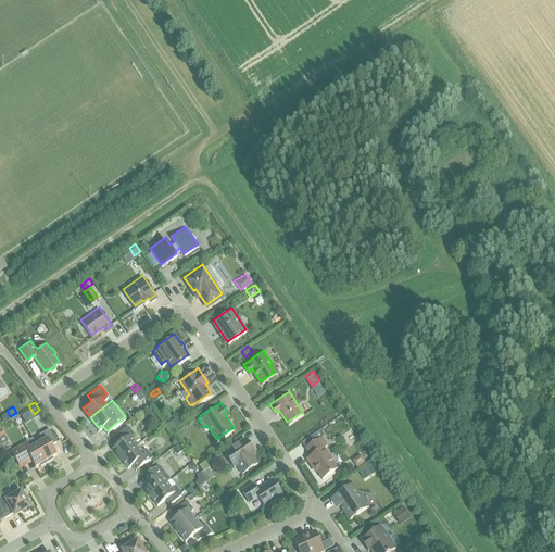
[(36,413),(38,423),(47,421),(43,411),(36,413)]
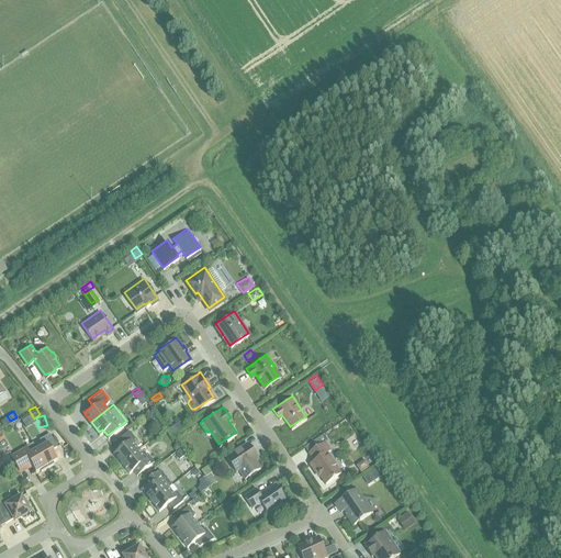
[(121,460),(137,447),(133,442),(136,437),(127,427),(116,436),(122,443),(112,450),(121,460)]
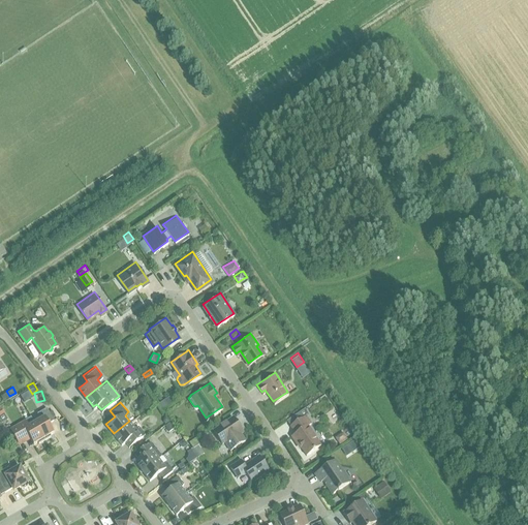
[(39,417),(33,420),(43,437),(50,433),(49,432),(53,429),(48,421),(53,418),(45,405),(36,410),(39,417)]
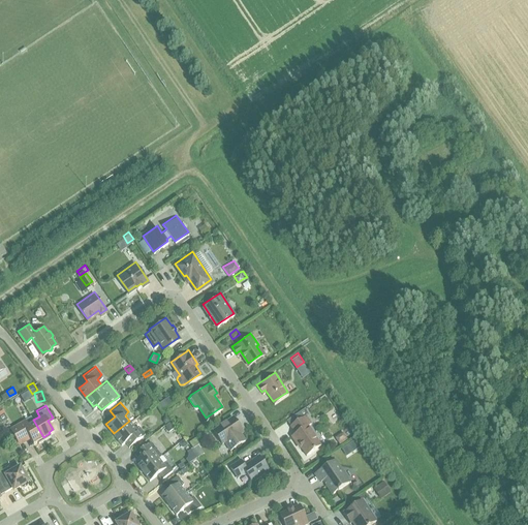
[(300,415),(289,423),(294,431),(290,433),(296,441),(297,440),(305,453),(320,442),(307,423),(310,421),(305,412),(307,410),(304,405),(296,411),(300,415)]
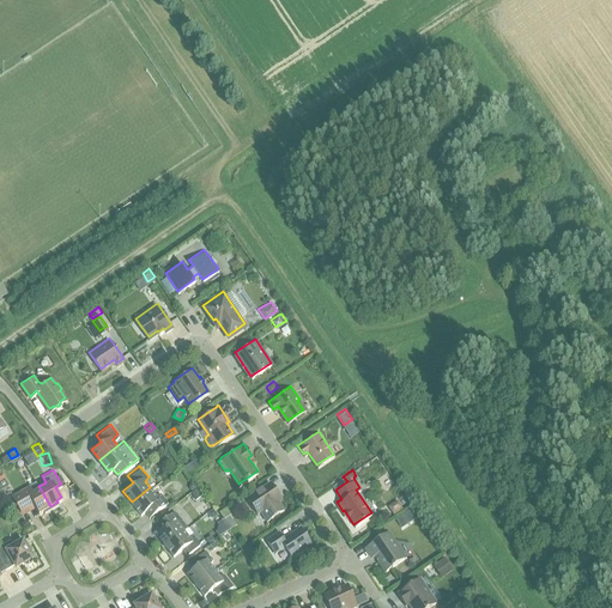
[(266,518),(283,506),(273,492),(276,490),(270,480),(246,496),(256,511),(260,509),(266,518)]
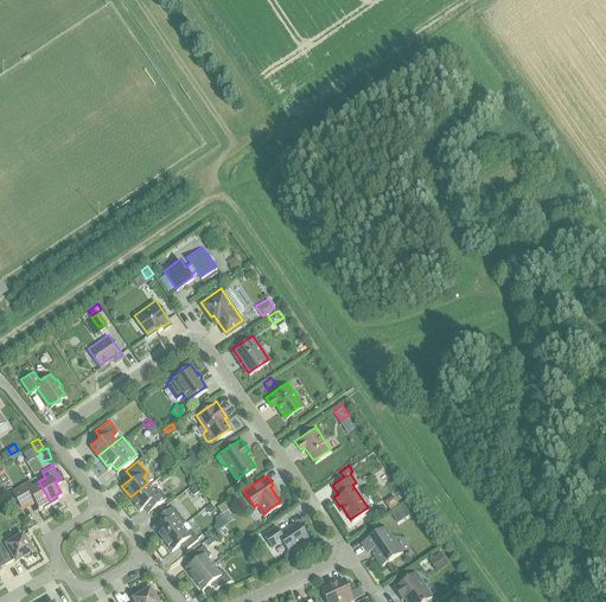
[(50,501),(38,481),(32,485),(27,479),(11,488),(21,507),(33,500),(37,506),(42,504),(43,505),(50,501)]
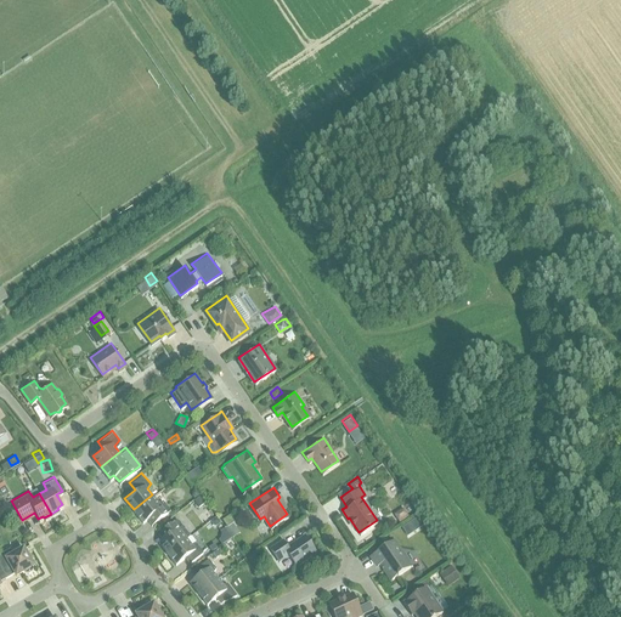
[(151,522),(169,508),(162,498),(157,501),(152,494),(134,509),(142,520),(146,516),(151,522)]
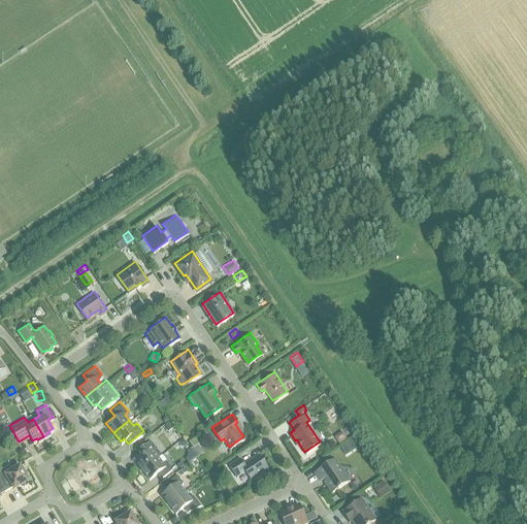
[(170,420),(164,424),(168,429),(173,425),(170,420)]
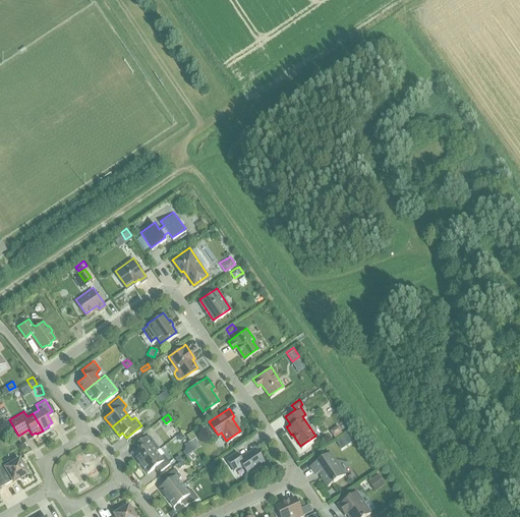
[(341,431),(337,424),(330,428),(334,436),(341,431)]
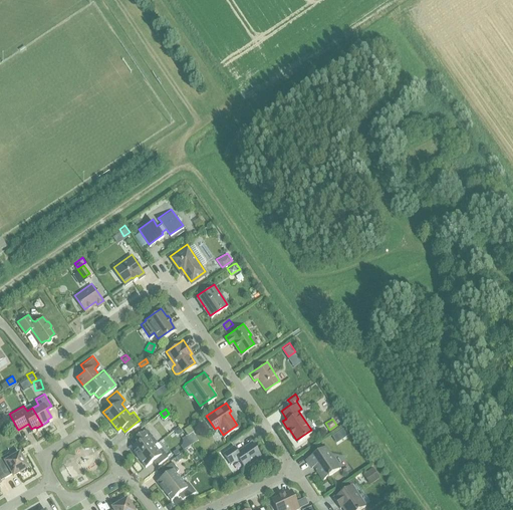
[(189,422),(183,427),(187,433),(193,428),(189,422)]
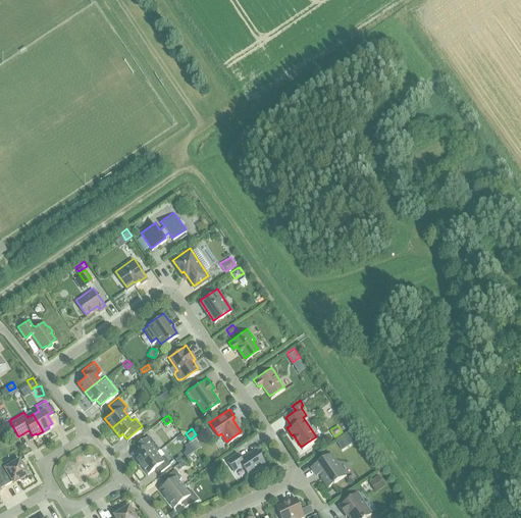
[(180,431),(175,434),(179,439),(184,436),(180,431)]
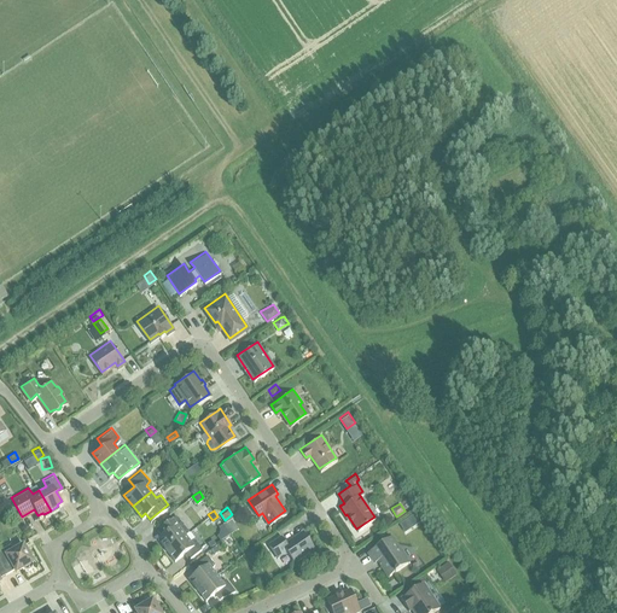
[(188,530),(175,513),(156,527),(161,532),(157,536),(166,547),(184,532),(188,530)]
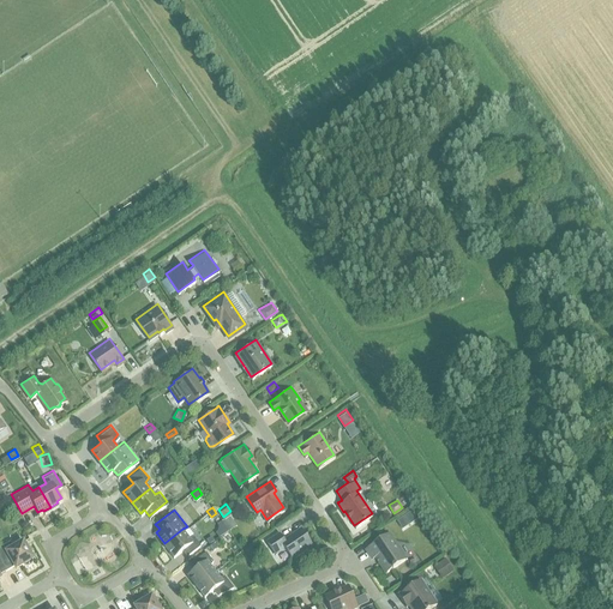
[(265,538),(274,552),(282,547),(286,547),(290,555),(308,543),(311,546),(307,541),(308,537),(300,525),(283,537),(278,530),(265,538)]
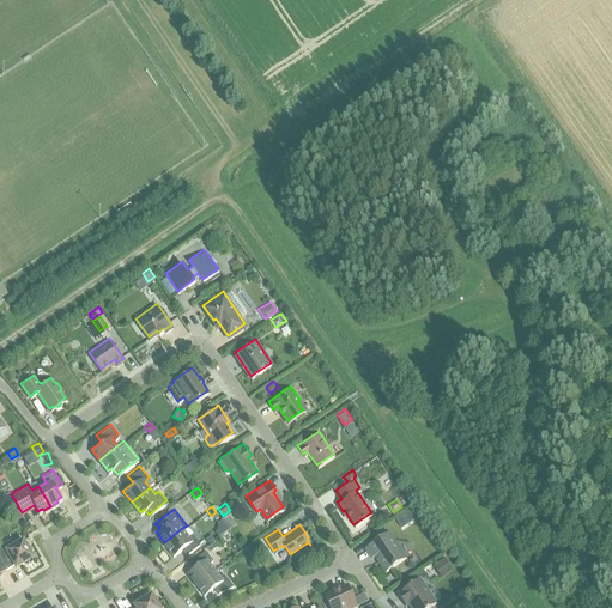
[(182,528),(164,542),(173,553),(182,546),(187,551),(199,541),(192,532),(187,534),(182,528)]
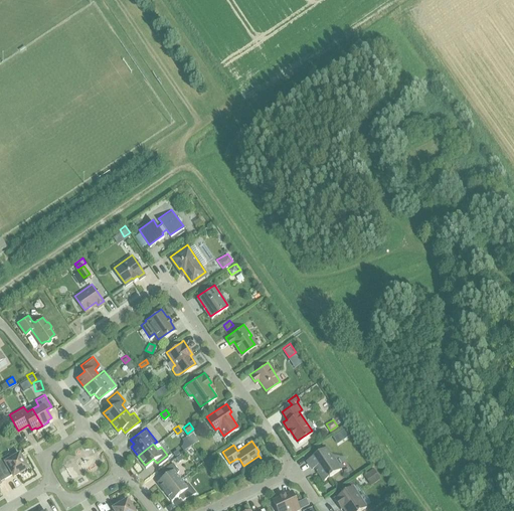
[(332,457),(324,445),(306,458),(312,466),(314,464),(323,478),(339,467),(338,465),(338,463),(334,458),(332,457)]
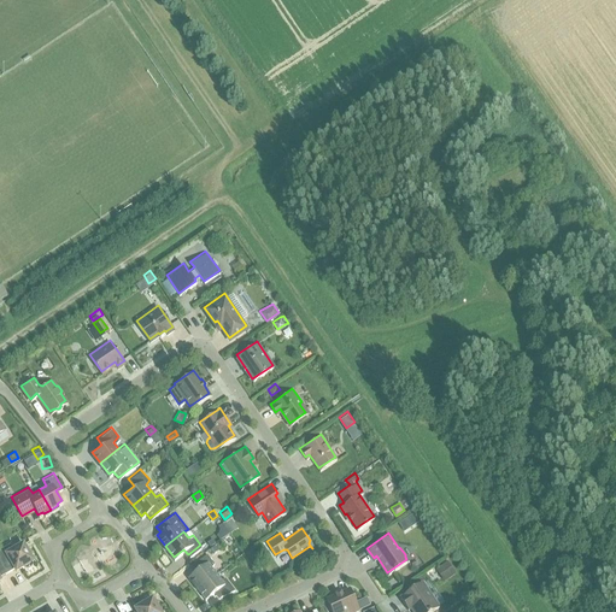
[(0,560),(5,570),(13,565),(15,568),(22,564),(24,565),(28,565),(30,564),(31,562),(30,559),(31,558),(22,541),(12,546),(9,541),(0,545),(0,560)]
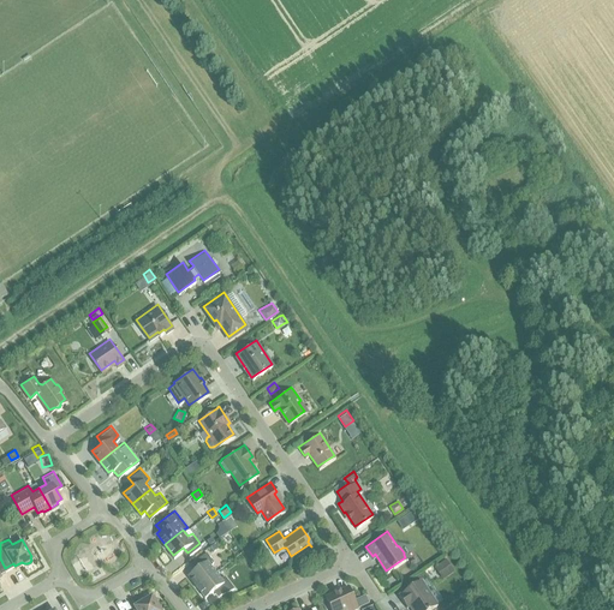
[(250,543),(244,548),(248,554),(255,550),(250,543)]
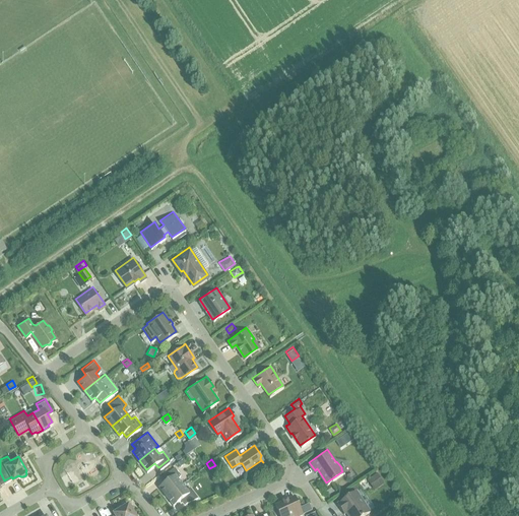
[(165,494),(181,481),(177,476),(180,472),(174,465),(163,473),(167,477),(157,485),(165,494)]
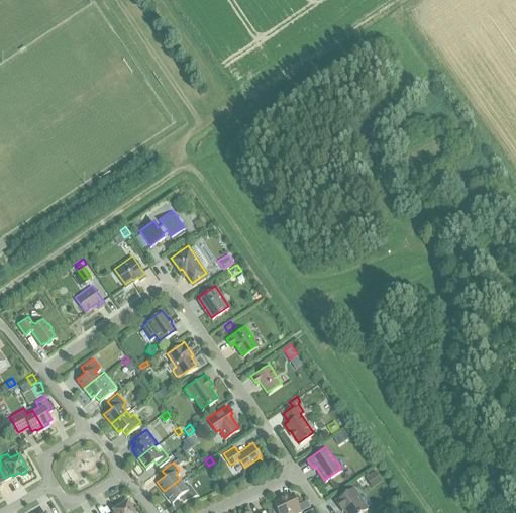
[(375,469),(365,476),(368,481),(373,478),(377,483),(382,479),(375,469)]
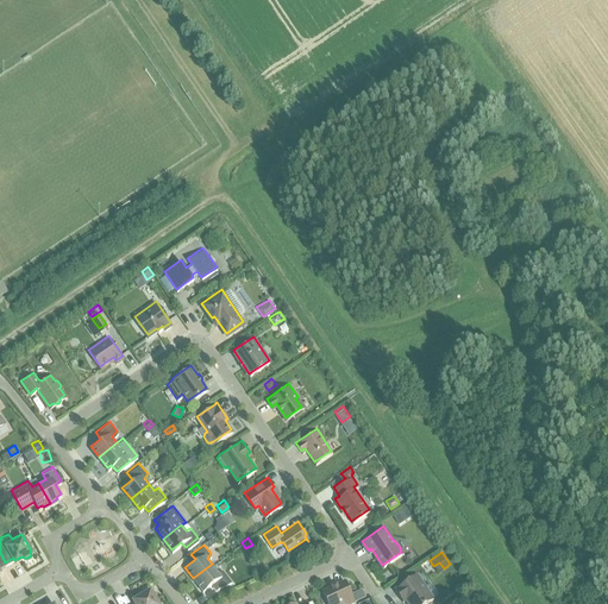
[(217,570),(212,564),(193,578),(202,589),(212,582),(217,586),(231,580),(221,567),(217,570)]
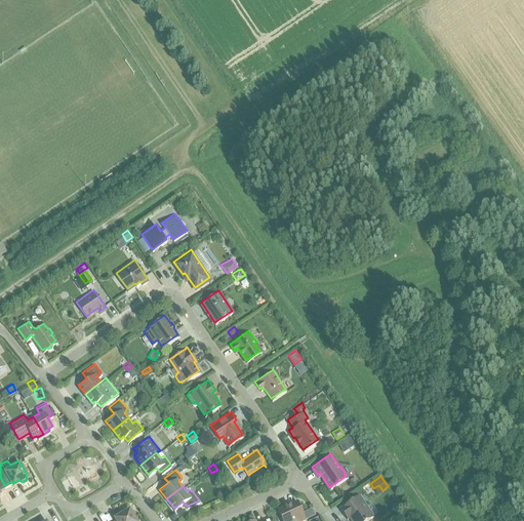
[(372,515),(358,493),(341,505),(339,507),(346,517),(349,515),(353,520),(362,520),(366,519),(368,520),(369,518),(370,516),(372,515)]
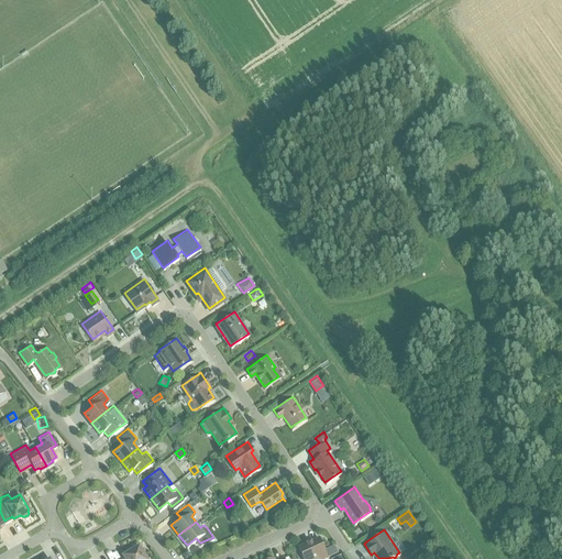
[(305,541),(297,545),(298,547),(297,549),(298,552),(300,552),(304,558),(302,558),(316,558),(317,558),(327,555),(318,535),(310,539),(309,538),(305,540),(305,541)]
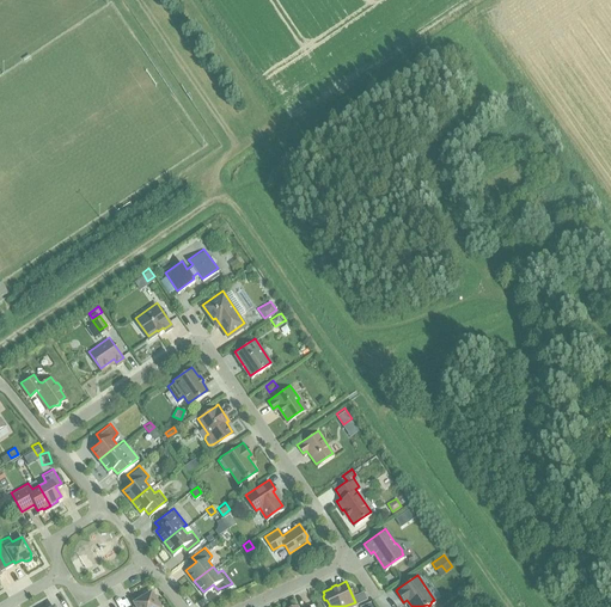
[(457,587),(457,592),(458,594),(463,595),(465,593),(466,589),(464,586),(460,586),(457,587)]
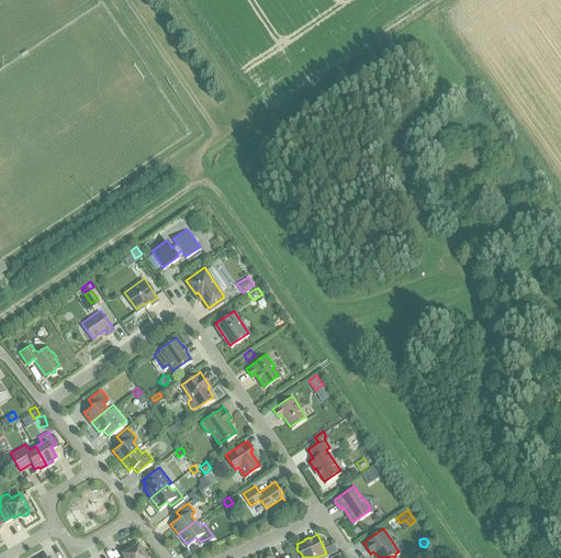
[(146,557),(137,543),(136,544),(134,542),(132,542),(130,543),(128,546),(128,548),(126,550),(127,553),(116,557),(146,557)]
